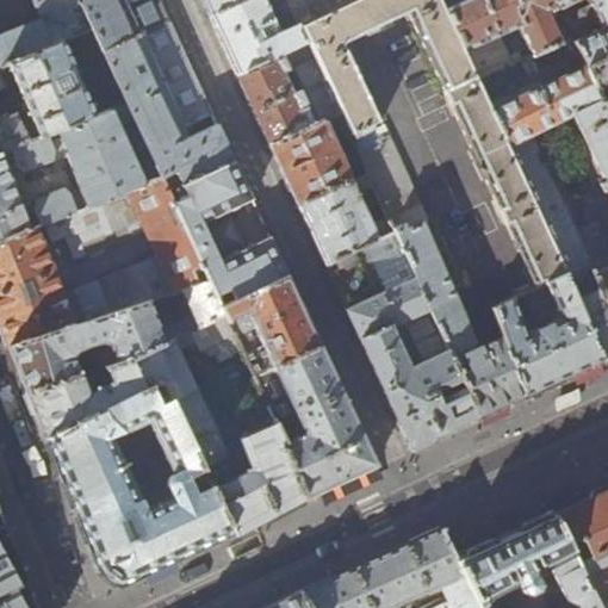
[(0,0),(0,63),(66,37),(80,31),(94,25),(81,0),(0,0)]
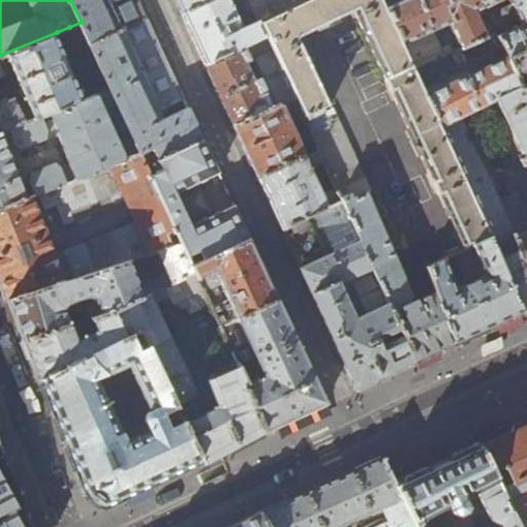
[(70,0),(82,22),(94,50),(111,86),(141,150),(147,163),(160,158),(206,138),(190,105),(160,119),(156,111),(186,97),(146,10),(141,0),(70,0)]
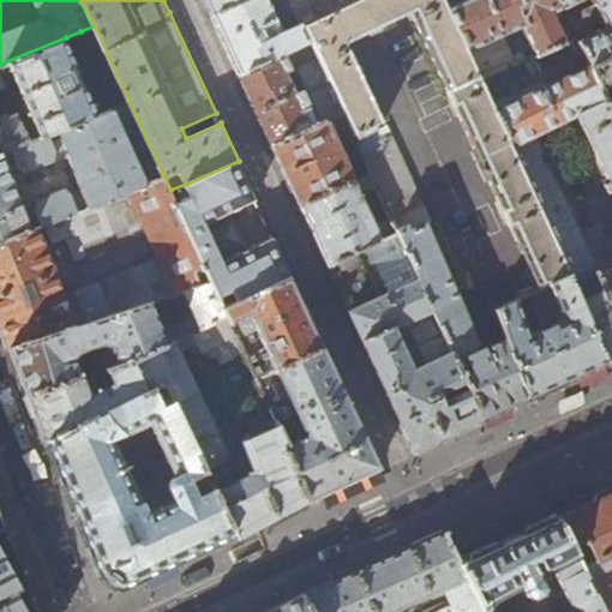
[(205,0),(213,15),(244,0),(205,0)]
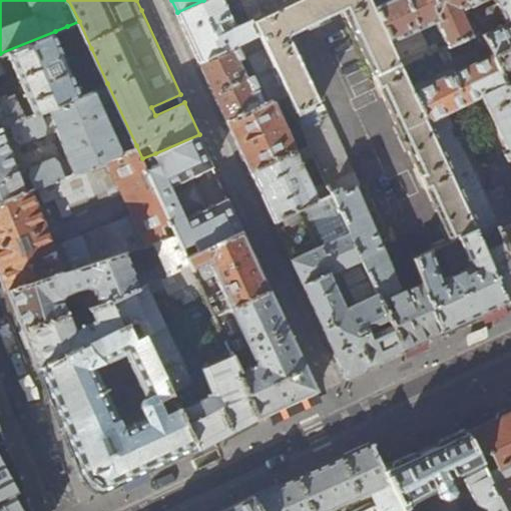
[(226,2),(230,0),(203,0),(177,12),(190,41),(200,62),(260,35),(253,21),(252,20),(241,25),(236,23),(226,2)]
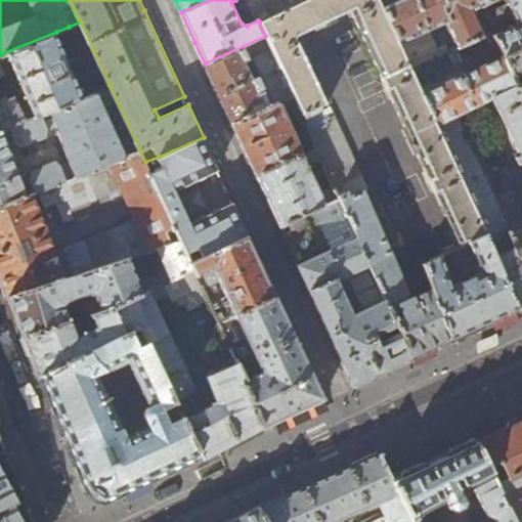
[(249,0),(251,5),(254,11),(258,20),(259,22),(287,9),(283,0),(304,0),(305,1),(307,0),(249,0)]
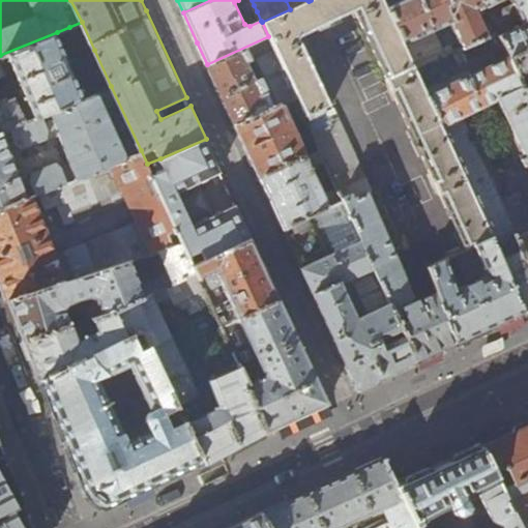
[(311,0),(309,1),(290,9),(262,22),(268,36),(285,71),(288,79),(296,97),(300,107),(305,117),(335,104),(302,34),(356,9),(468,247),(477,243),(493,236),(494,235),(429,94),(422,81),(416,69),(387,5),(384,0),(311,0)]
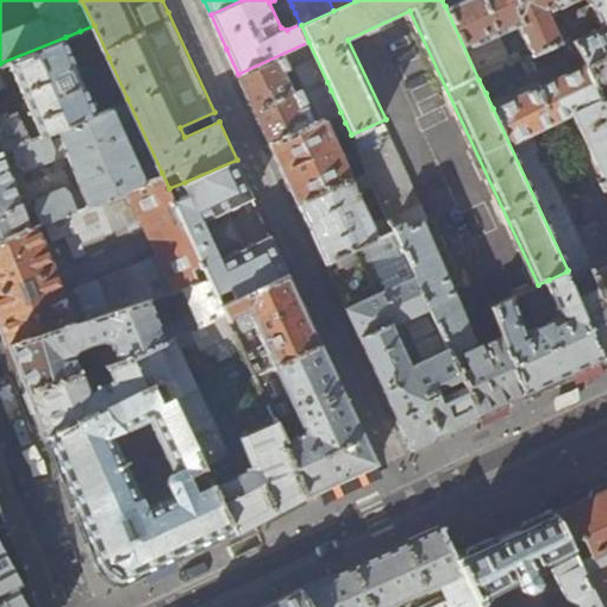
[(458,0),(445,6),(479,80),(524,60),(520,50),(508,56),(499,35),(520,25),(533,55),(546,49),(574,37),(556,0),(458,0)]
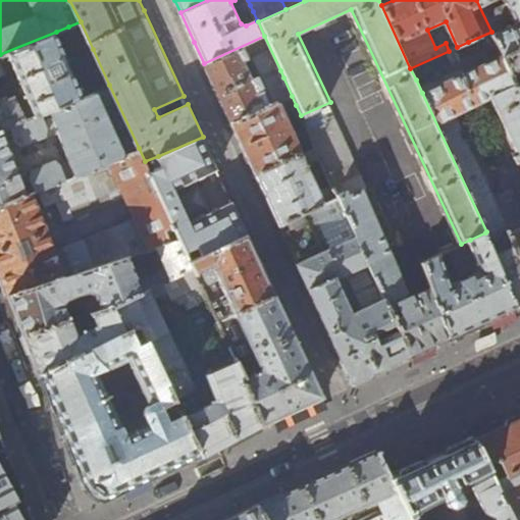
[(476,0),(491,32),(503,56),(519,47),(519,0),(476,0)]
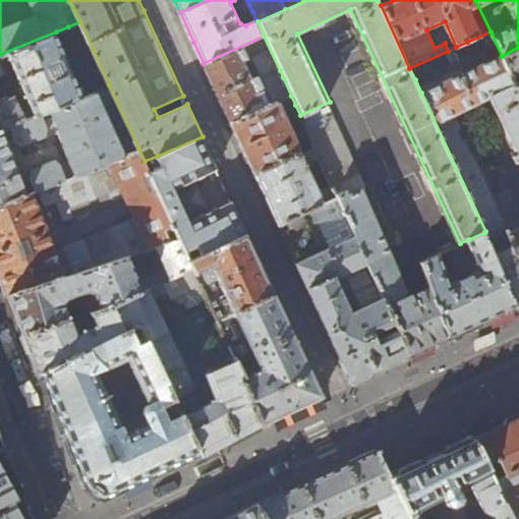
[(246,13),(252,11),(249,5),(244,7),(246,13)]
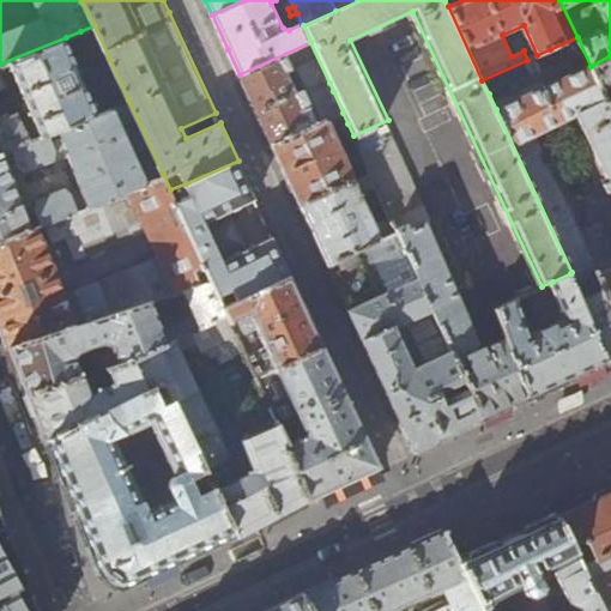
[(95,25),(80,31),(88,49),(96,46),(103,61),(109,58),(95,25)]
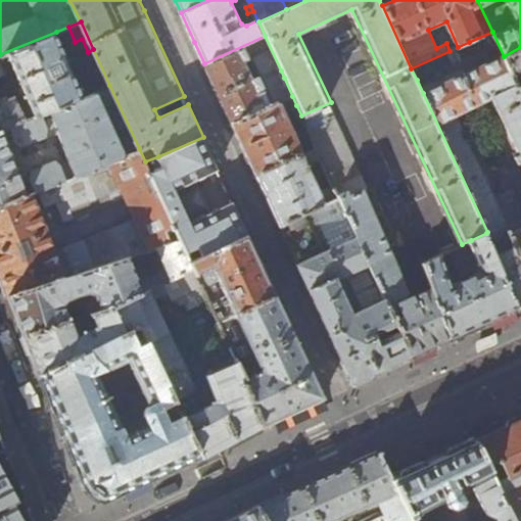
[(0,130),(99,89),(93,75),(77,82),(56,32),(0,54),(0,130)]
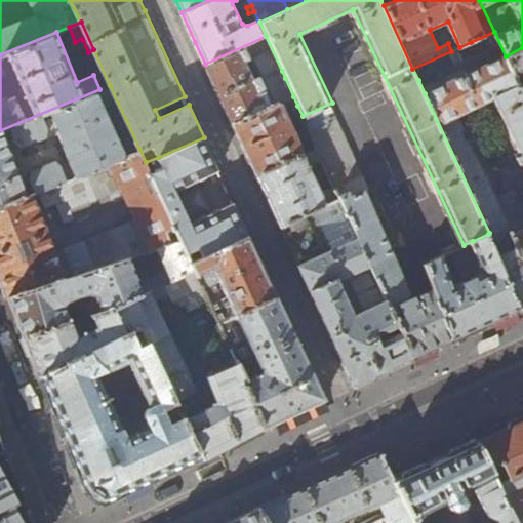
[(494,32),(471,42),(483,68),(425,93),(489,233),(508,225),(522,259),(522,91),(506,56),(494,32)]
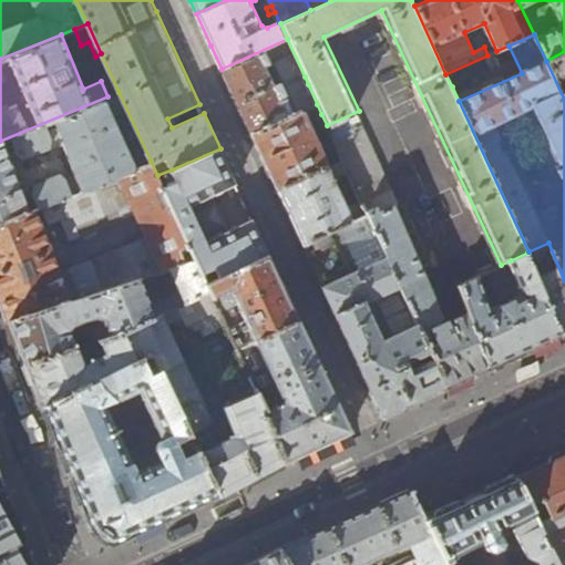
[(305,76),(287,39),(222,69),(240,108),(253,134),(294,115),(287,101),(281,104),(279,99),(286,95),(280,84),(274,88),(264,65),(269,63),(279,61),(289,84),(305,76)]
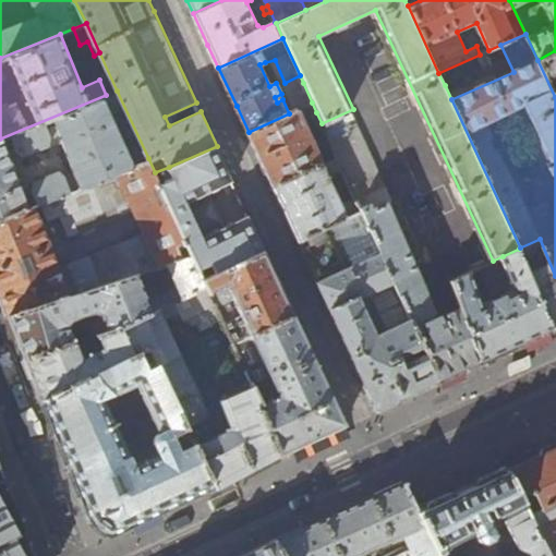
[(555,50),(538,60),(555,97),(555,50)]
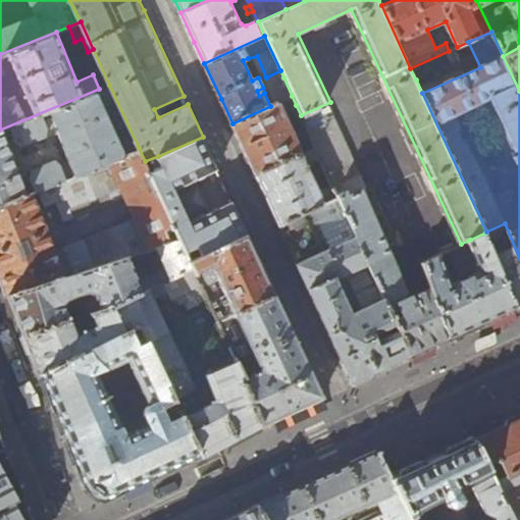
[(449,51),(410,68),(416,80),(457,61),(452,50),(449,51)]
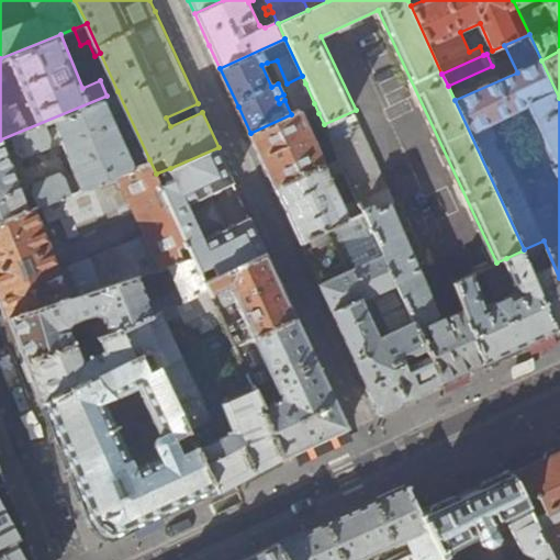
[(297,111),(314,103),(305,84),(288,90),(297,111)]
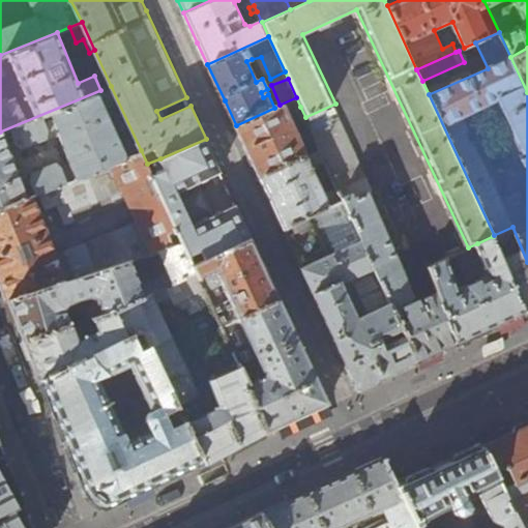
[(0,208),(33,195),(40,192),(141,150),(111,86),(100,90),(0,132),(0,208)]
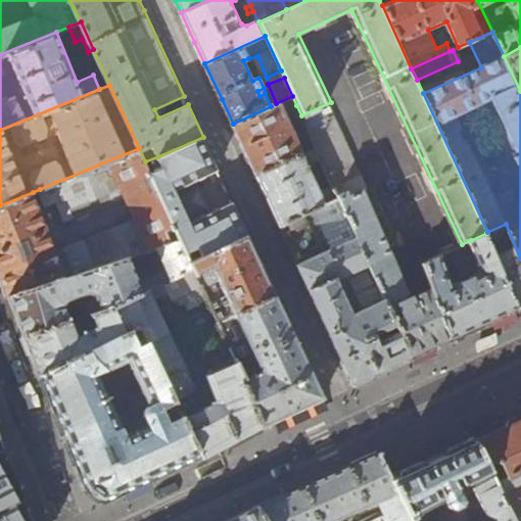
[(296,105),(292,96),(276,103),(271,106),(233,124),(244,148),(256,174),(303,152),(284,111),(296,105)]
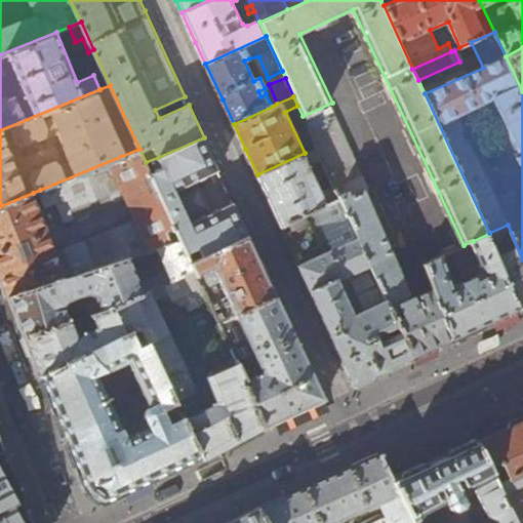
[(317,148),(323,160),(334,187),(340,199),(342,201),(369,188),(331,108),(304,119),(317,148)]
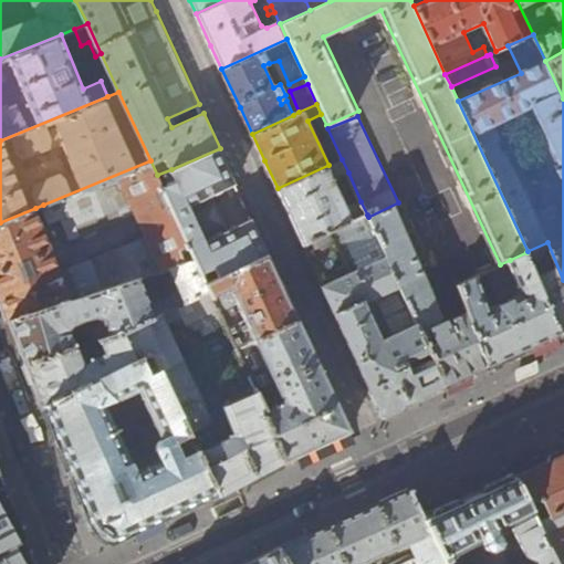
[(171,169),(176,180),(163,187),(196,258),(201,270),(213,265),(219,275),(269,254),(252,218),(244,201),(237,186),(220,148),(171,169)]
